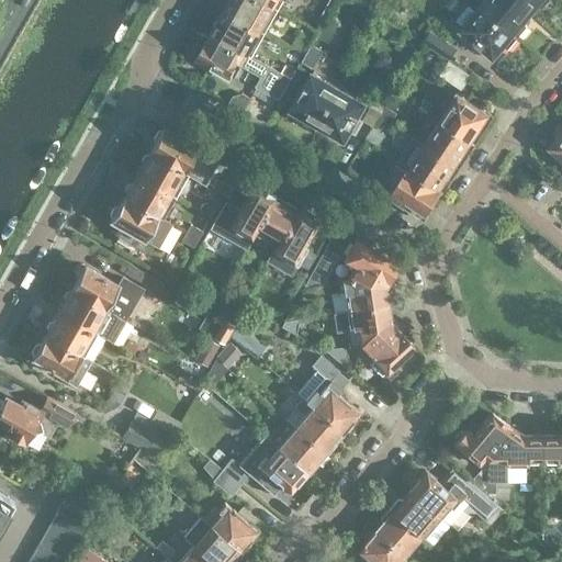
[(262,0),(231,0),(225,10),(261,30),(274,7),(262,0)]
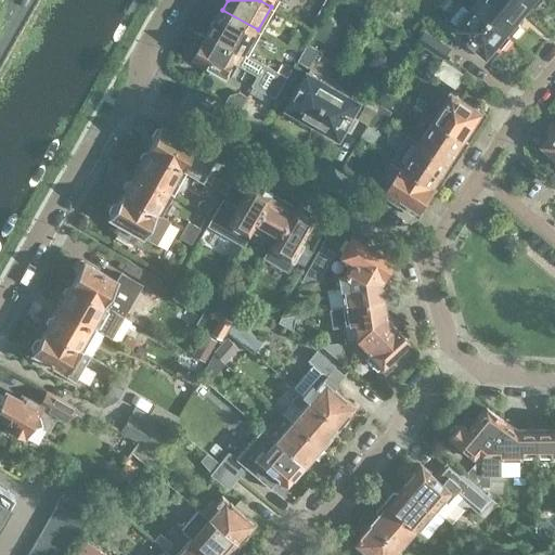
[(463,0),(462,0),(446,21),(455,28),(451,34),(472,51),(476,47),(487,55),(506,33),(475,5),(473,8),(463,0)]
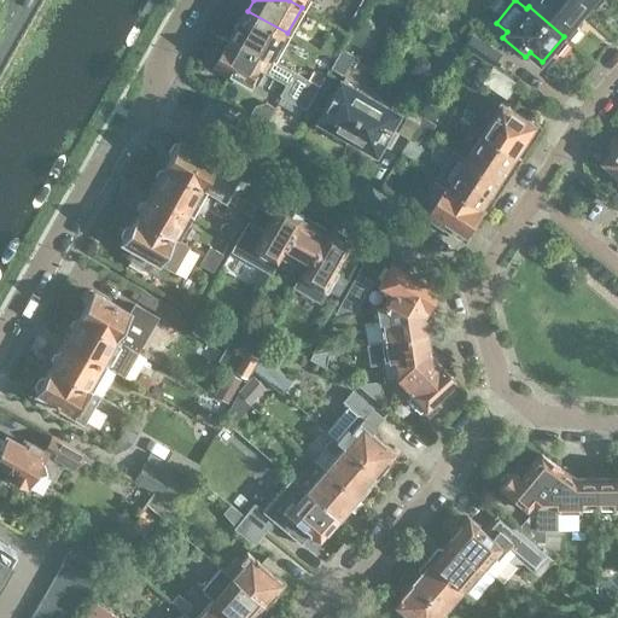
[(565,0),(534,0),(529,6),(564,36),(582,15),(565,0)]
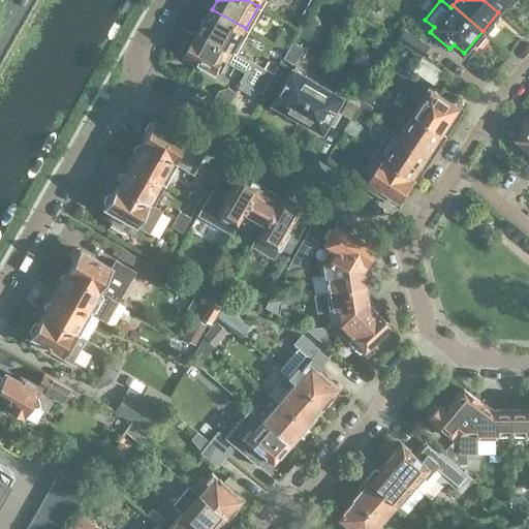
[(484,0),(498,12),(508,0),(484,0)]
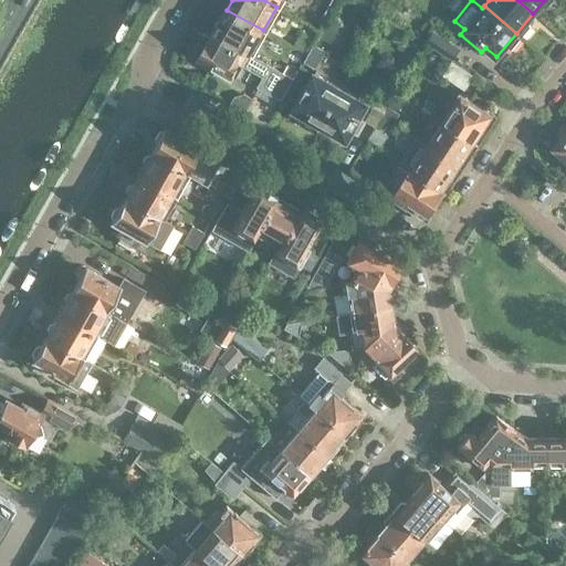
[(227,10),(213,33),(250,54),(263,30),(227,10)]
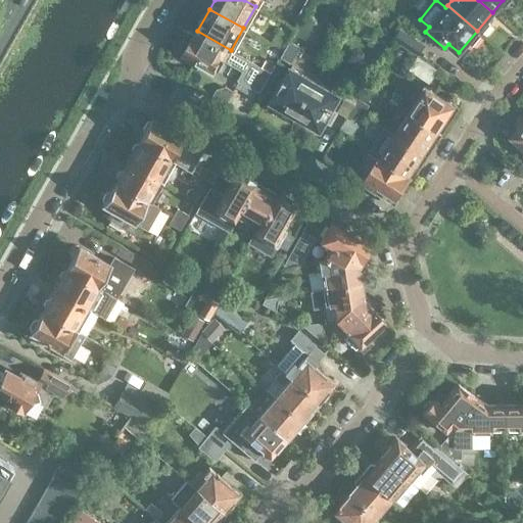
[(312,29),(300,21),(294,33),(305,40),(312,29)]
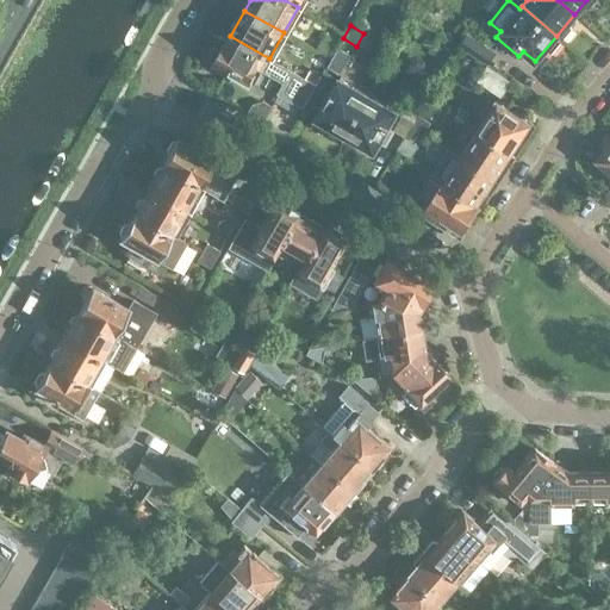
[(467,33),(460,45),(489,64),(497,53),(467,33)]
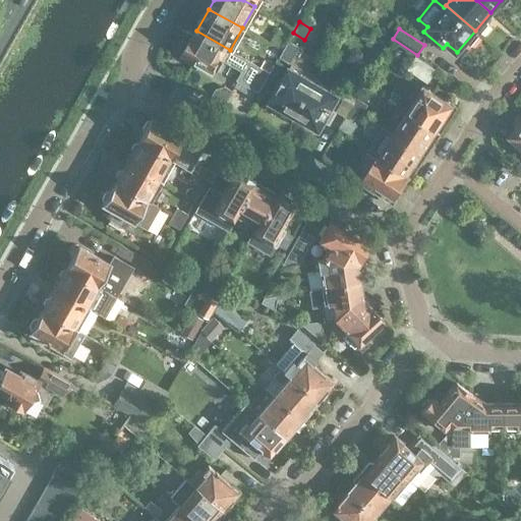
[(230,50),(196,31),(182,57),(197,66),(199,62),(217,72),(224,59),(244,70),(239,79),(261,92),(271,72),(270,72),(261,67),(230,50)]
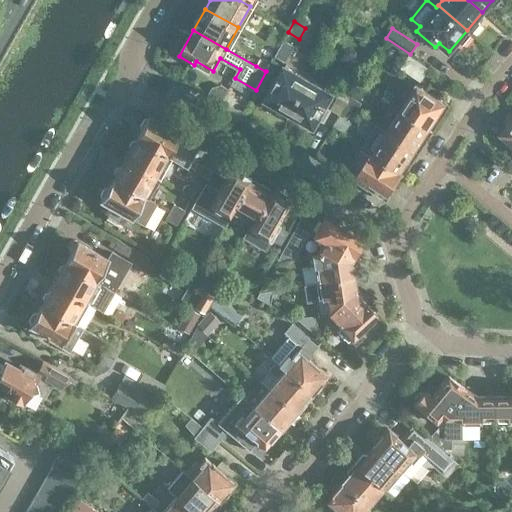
[(281,40),(270,34),(265,42),(277,48),(281,40)]
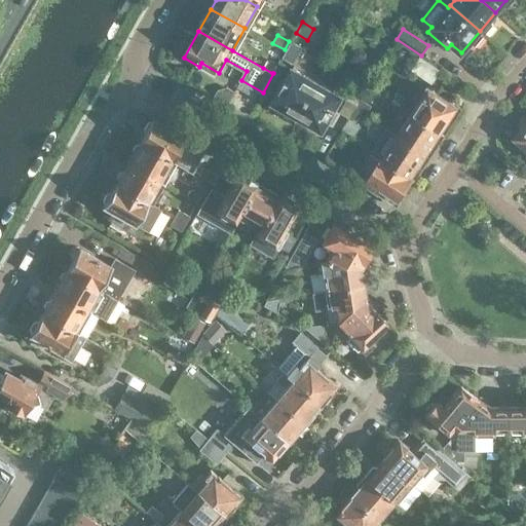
[(293,64),(302,47),(293,41),(283,58),(293,64)]
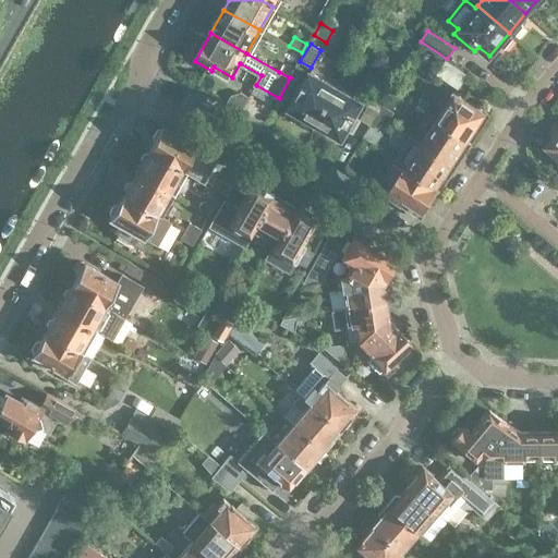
[(447,60),(437,74),(459,88),(469,74),(447,60)]
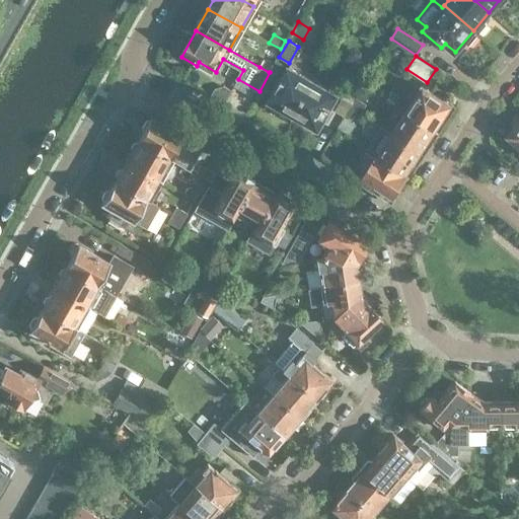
[(289,68),(275,93),(270,101),(281,107),(282,115),(292,120),(313,82),(289,68)]
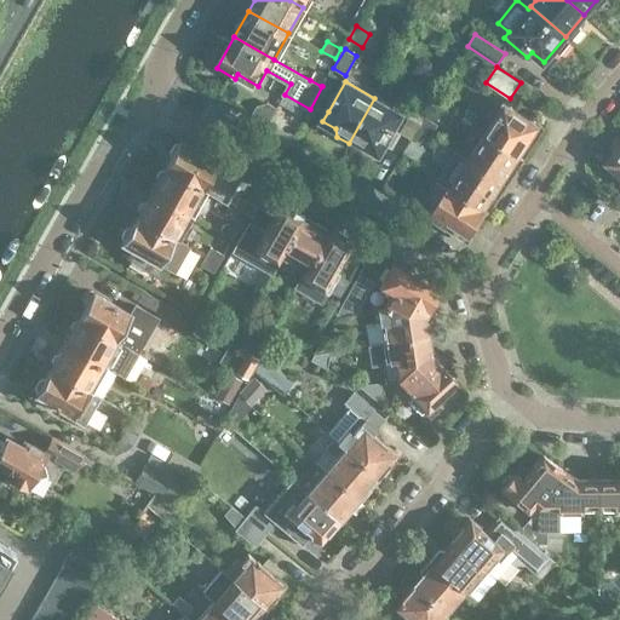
[(426,118),(435,103),(437,98),(424,91),(422,96),(414,107),(409,104),(405,115),(374,98),(349,143),(362,151),(369,148),(382,155),(386,144),(394,148),(401,133),(413,139),(422,125),(425,118),(426,118)]
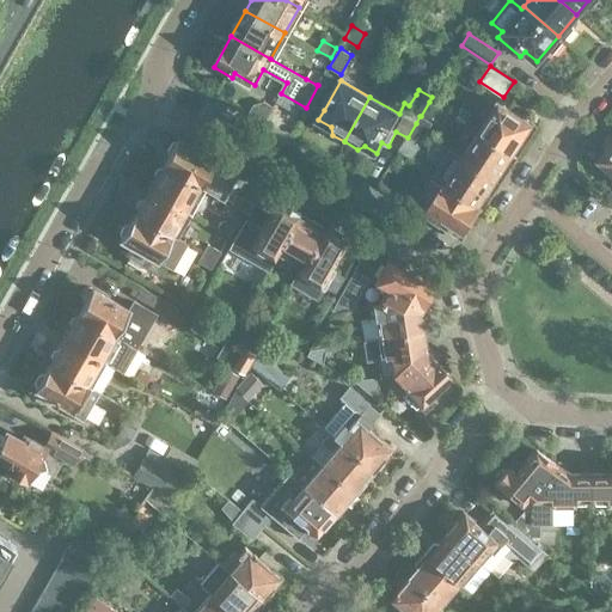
[(499,101),(478,132),(515,155),(536,124),(499,101)]
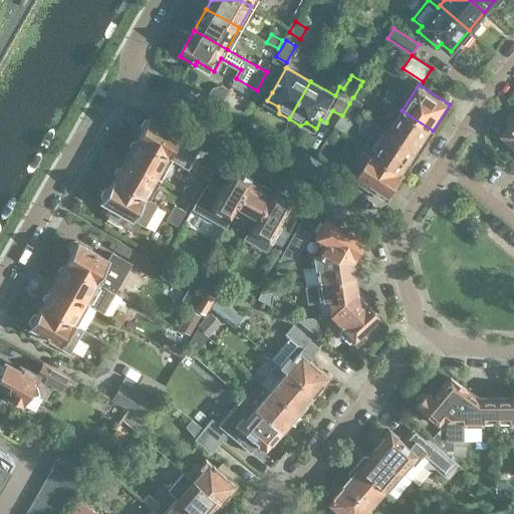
[(402,110),(388,133),(419,153),(433,131),(402,110)]
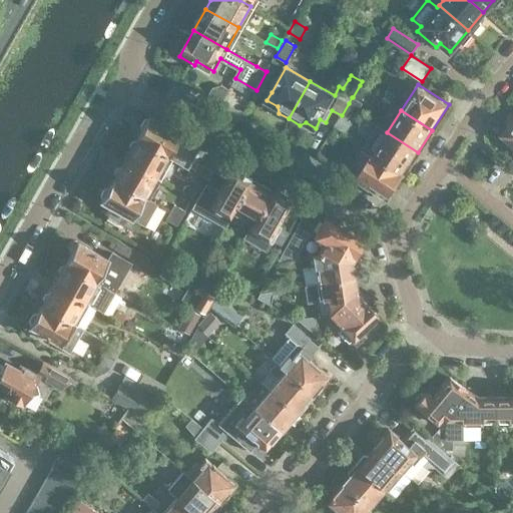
[(508,127),(503,133),(512,142),(512,112),(512,113),(506,120),(508,127)]
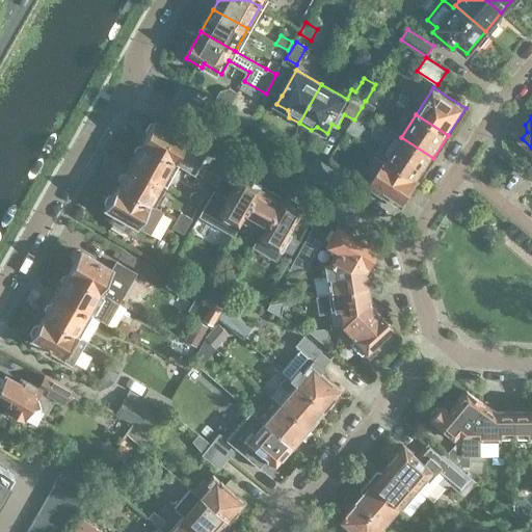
[(365,128),(352,121),(346,132),(357,139),(365,128)]
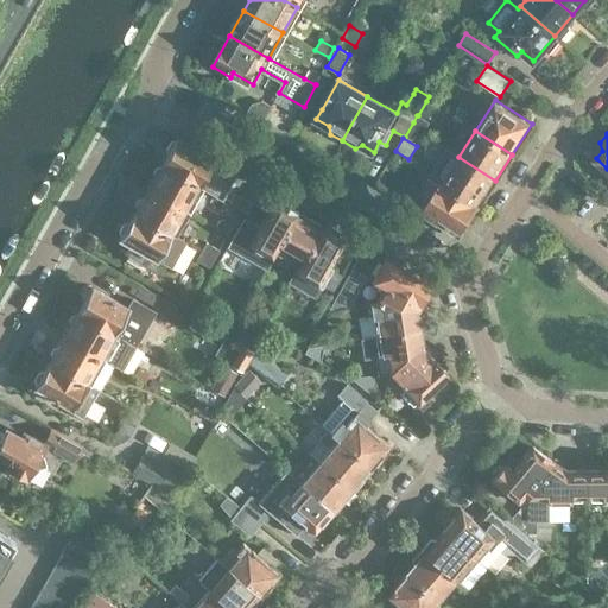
[(160,164),(163,165),(198,185),(202,188),(222,198),(236,173),(175,139),(160,164)]
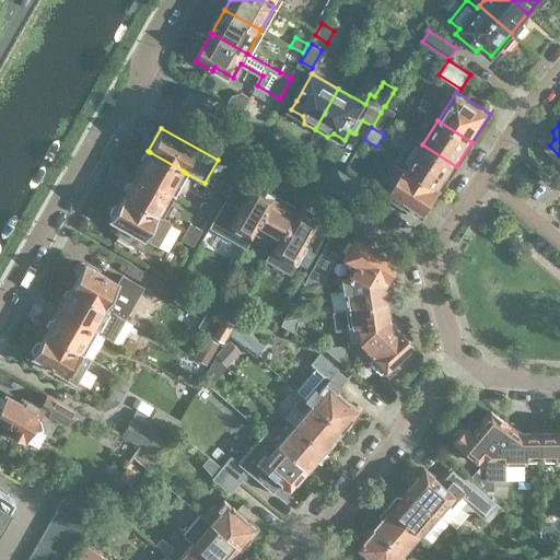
[(376,147),(364,139),(357,150),(369,159),(376,147)]
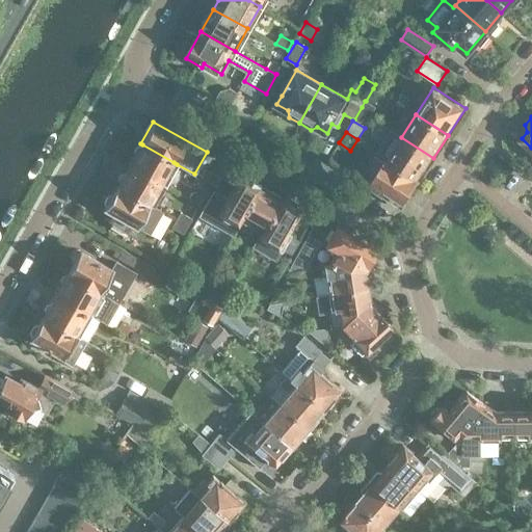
[(401,137),(387,159),(418,180),(433,158),(401,137)]
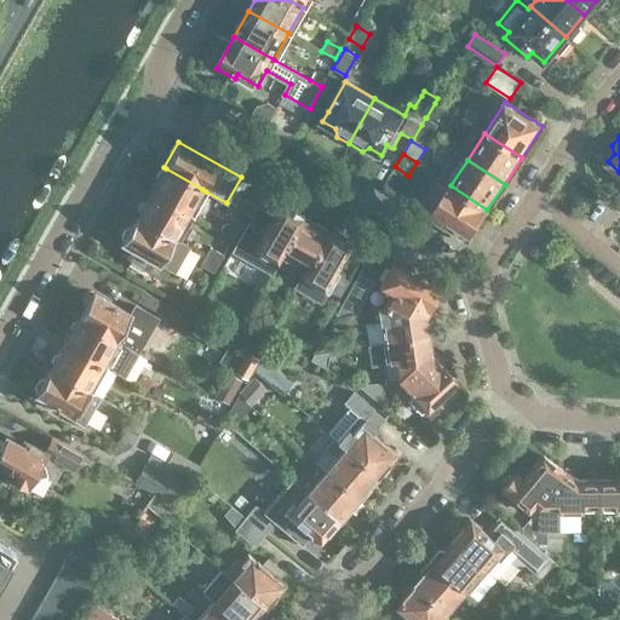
[(166,168),(151,194),(193,217),(206,191),(202,189),(166,168)]
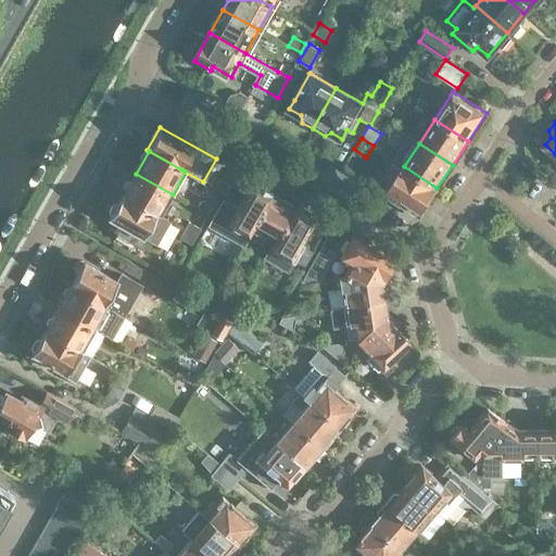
[(404,166),(388,190),(386,194),(401,204),(402,203),(416,213),(421,213),(437,188),(404,166)]
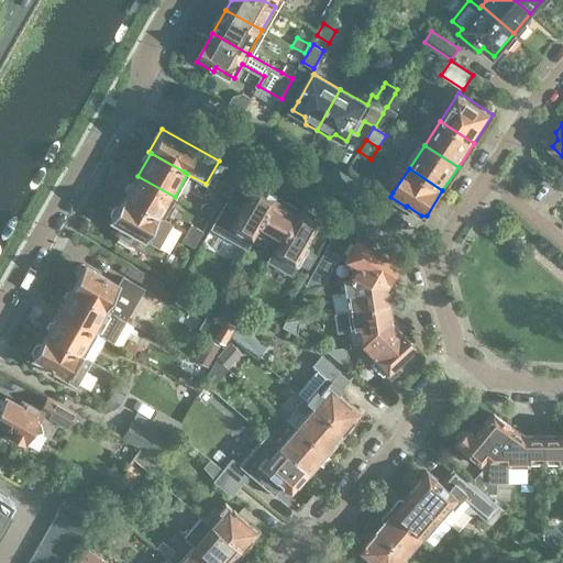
[(125,198),(158,217),(162,219),(168,207),(175,197),(138,176),(125,198)]
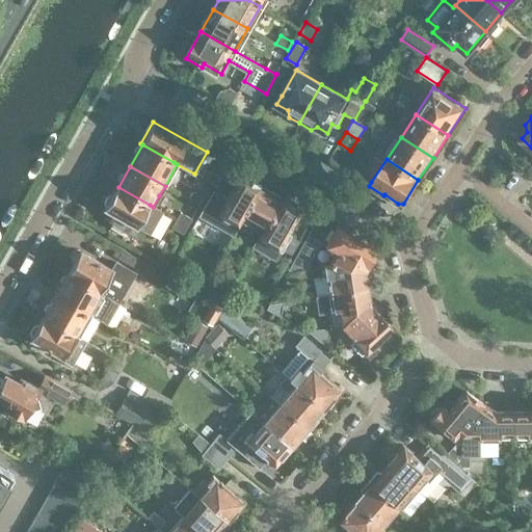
[(219,177),(204,168),(200,177),(215,186),(219,177)]
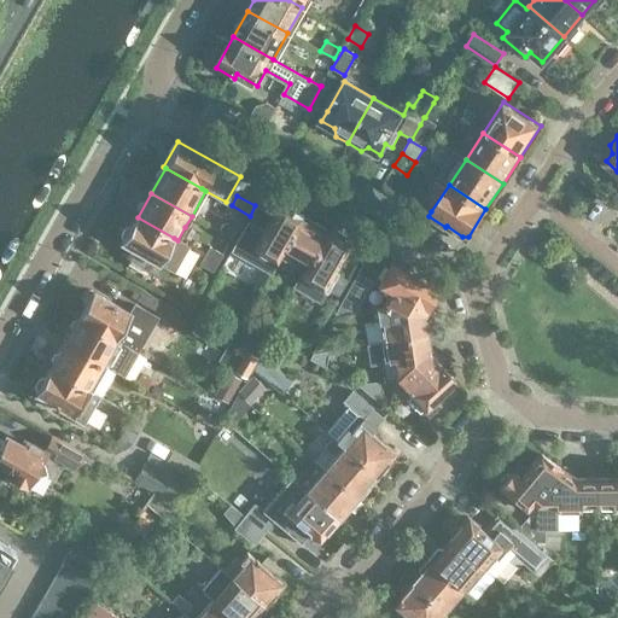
[(260,229),(243,258),(268,273),(274,263),(302,216),(280,203),(263,231),(260,229)]
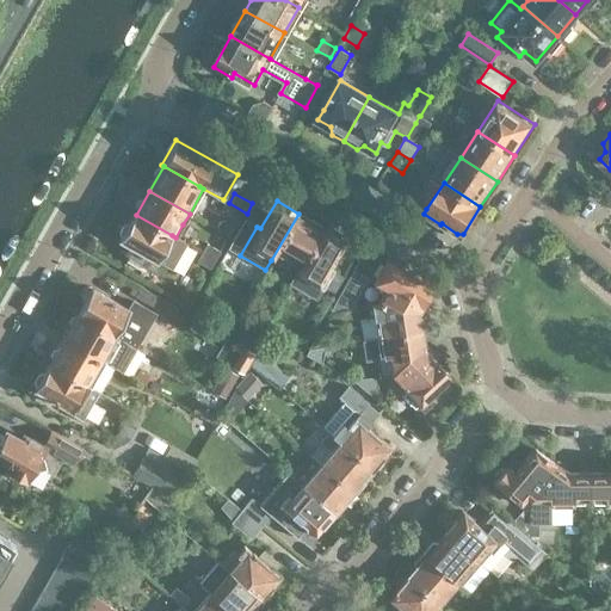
[(172,235),(136,215),(135,214),(121,240),(134,247),(128,258),(144,267),(150,258),(171,269),(186,242),(176,238),(172,235)]
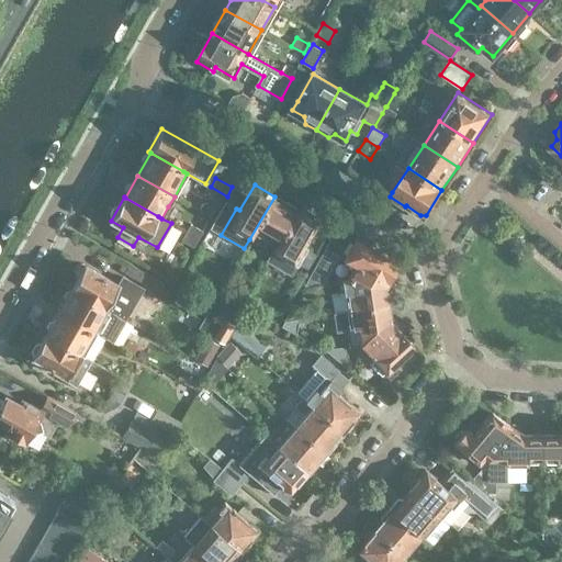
[(274,197),(249,239),(263,247),(267,240),(270,242),(270,251),(265,260),(267,261),(298,210),(274,197)]
